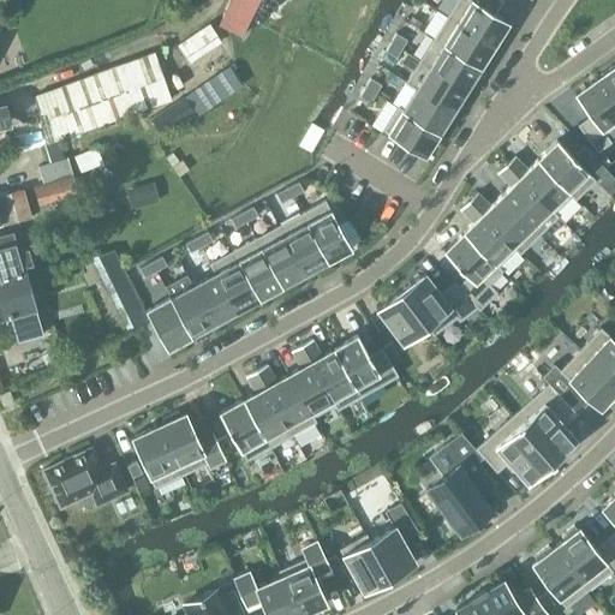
[(240,35),(257,0),(231,0),(219,25),(240,35)]
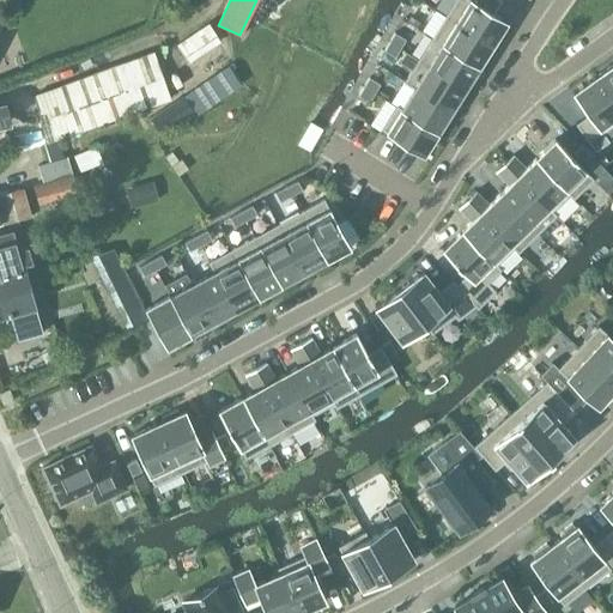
[(454,0),(445,14),(492,44),(507,22),(492,12),(501,0),(499,0),(454,0)]
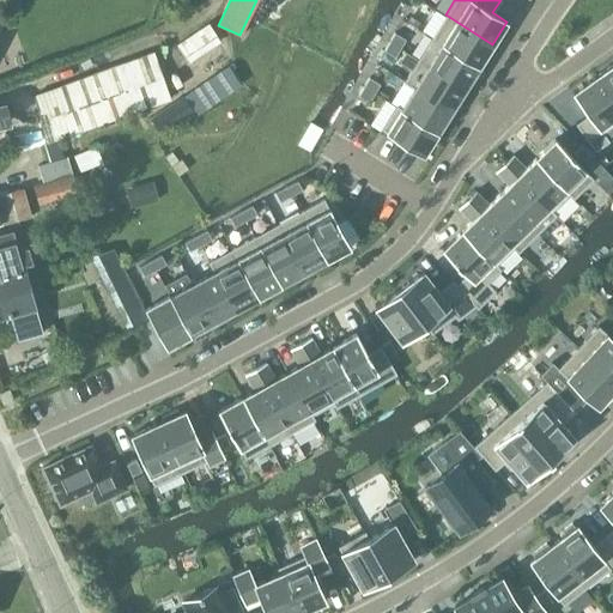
[(445,14),(432,37),(479,66),(492,44),(445,14)]
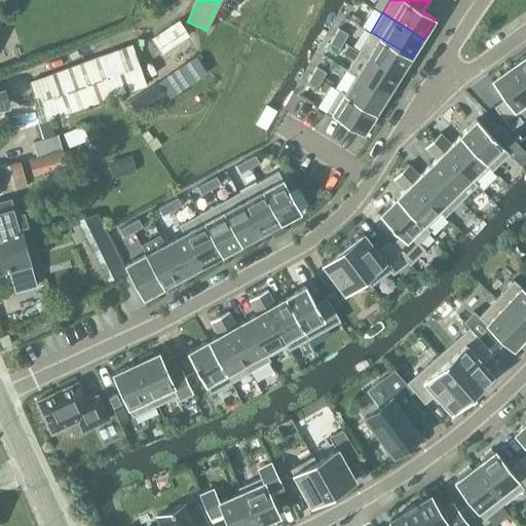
[(351,13),(348,19),(357,24),(360,19),(351,13)]
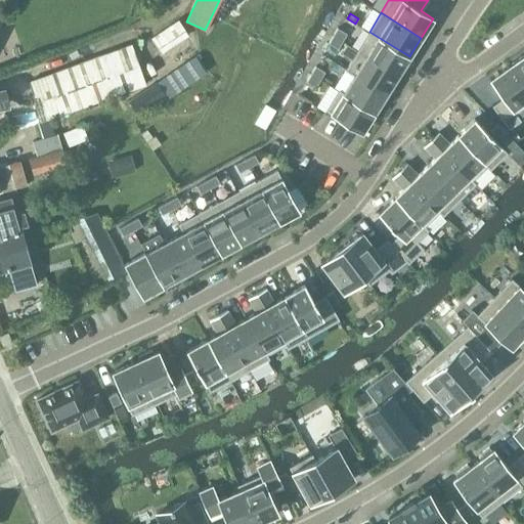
[(178,22),(150,39),(161,54),(187,36),(178,22)]
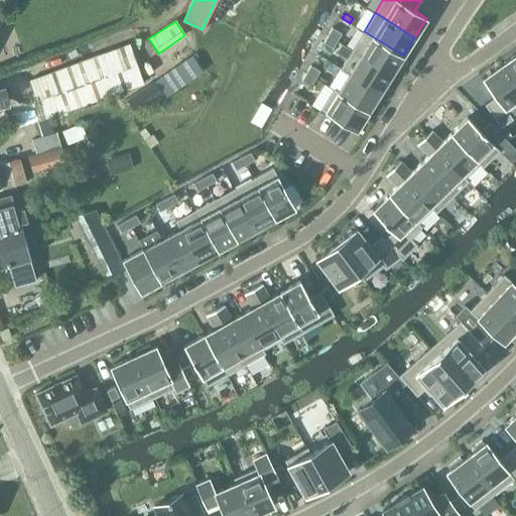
[(332,27),(328,34),(337,40),(342,32),(332,27)]
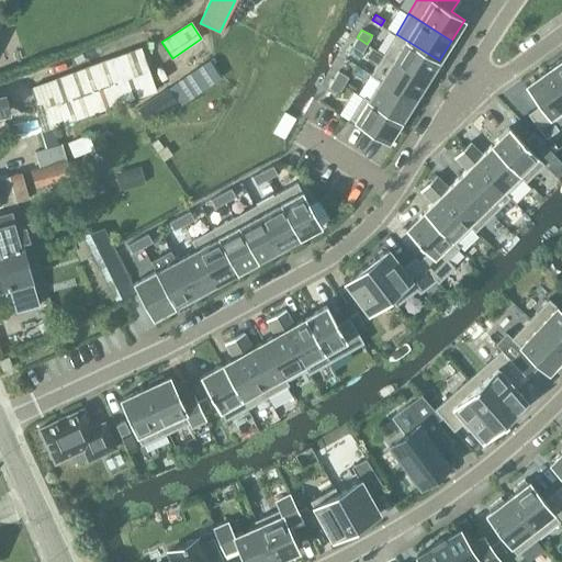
[(396,34),(383,54),(426,81),(439,60),(396,34)]
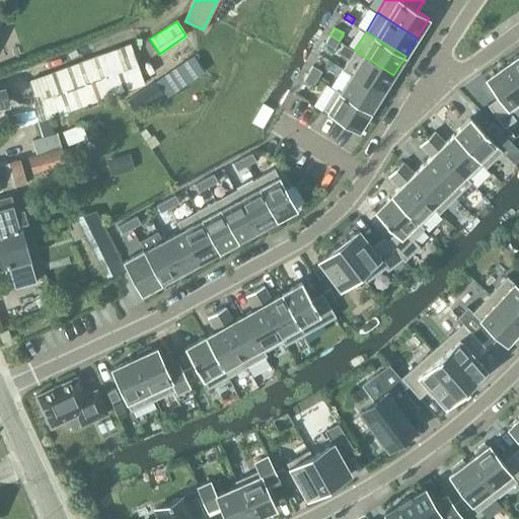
[(339,41),(329,34),(325,43),(335,48),(339,41)]
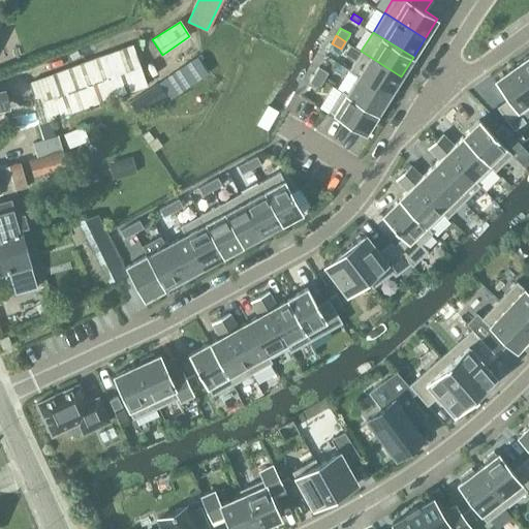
[(38,122),(50,120),(52,119),(122,94),(148,85),(132,43),(106,54),(71,66),(72,68),(29,84),(33,97),(38,120),(38,122)]
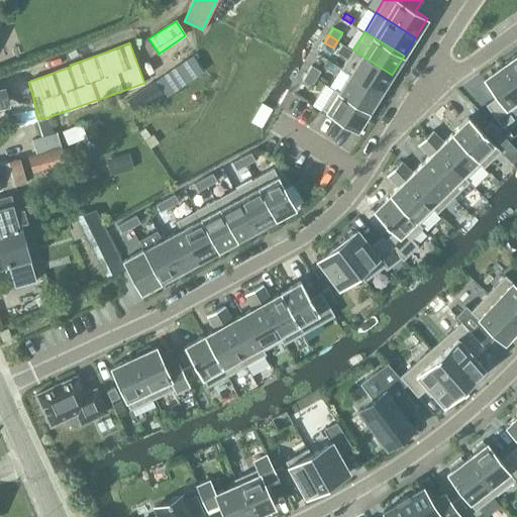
[(340,69),(348,75),(349,74),(381,93),(392,75),(352,49),(340,69)]
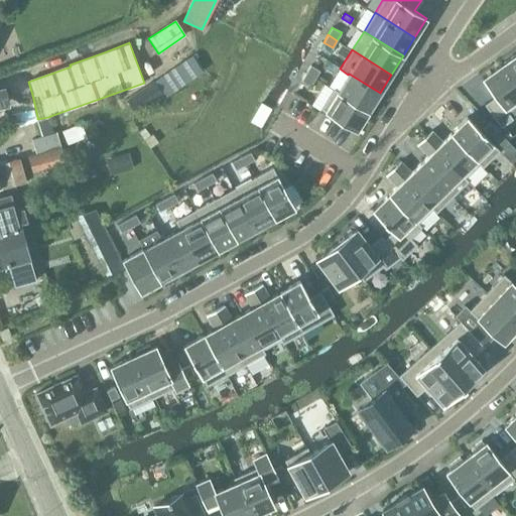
[(515,82),(515,53),(503,63),(515,82)]
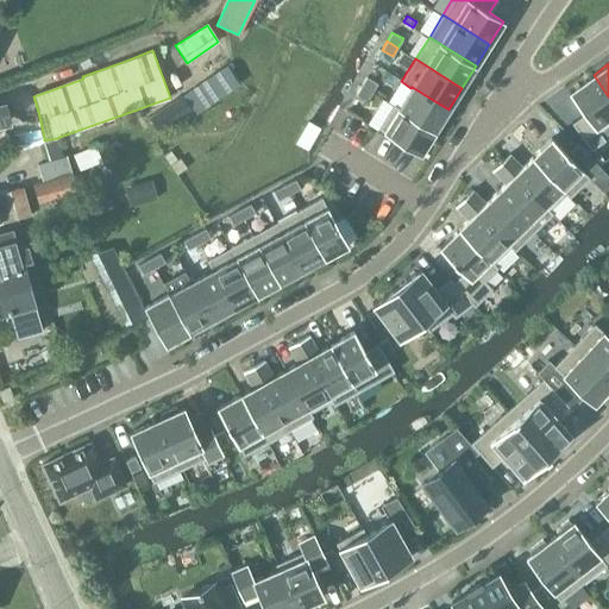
[(239,85),(227,64),(149,115),(158,131),(193,110),(195,114),(239,85)]
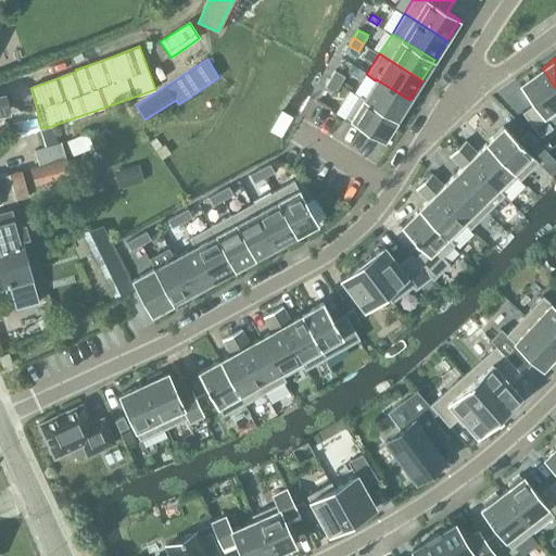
[(547,119),(555,113),(555,88),(542,68),(519,84),(533,103),(535,102),(547,119)]
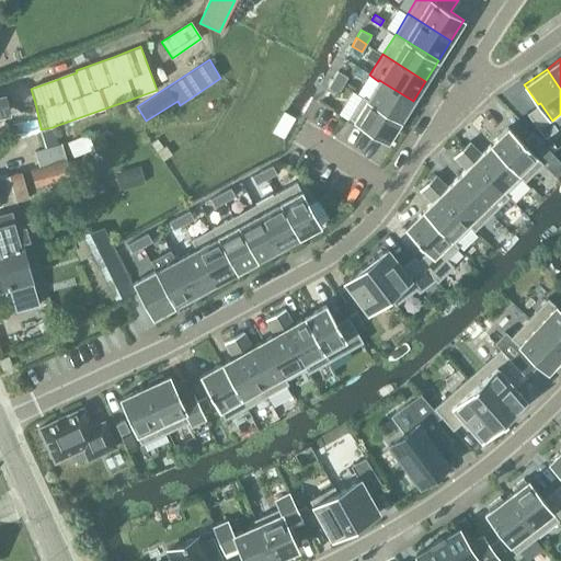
[(333,79),(343,84),(347,77),(338,71),(333,79)]
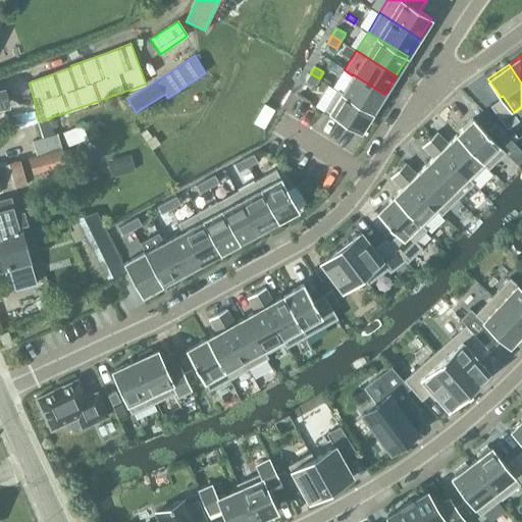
[(353,74),(352,75),(342,92),(341,93),(372,112),(384,94),(353,74)]
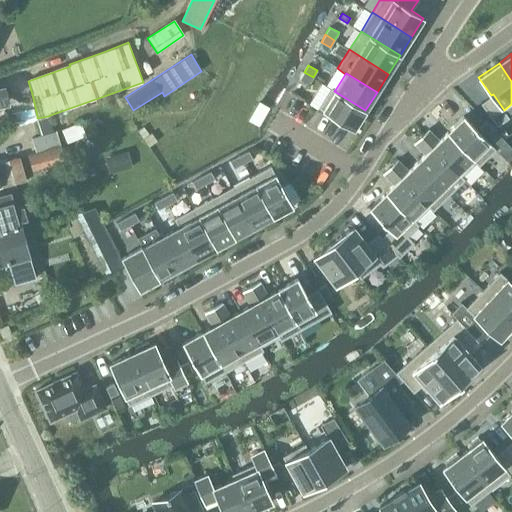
[(334,91),(335,90),(331,87),(318,108),(353,129),(365,110),(334,91)]
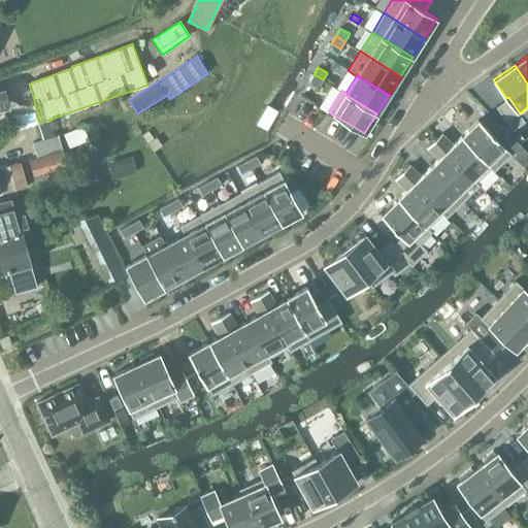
[(0,105),(9,104),(6,92),(0,93),(0,105)]
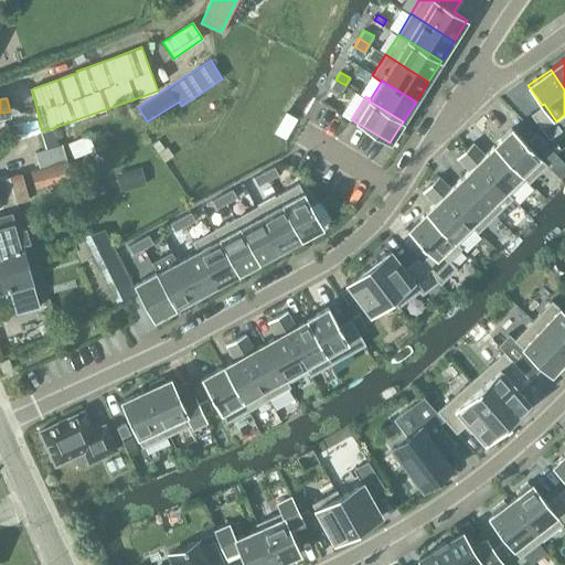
[(556,123),(556,121),(544,104),(542,105),(531,114),(548,139),(562,129),(556,123)]
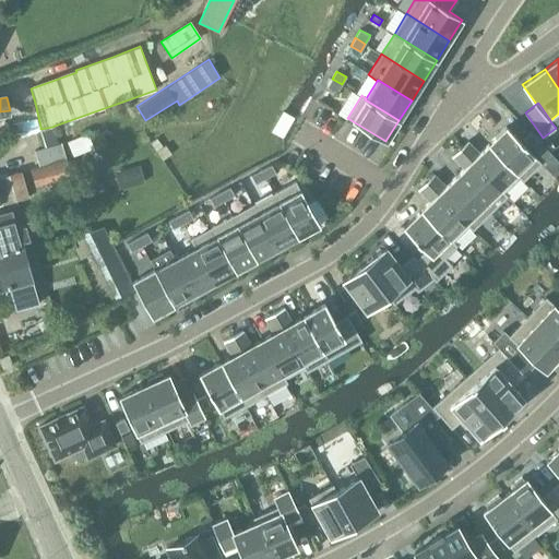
[(278,121),(272,132),(278,137),(283,138),(285,133),(294,118),(287,114),(284,111),(278,121)]
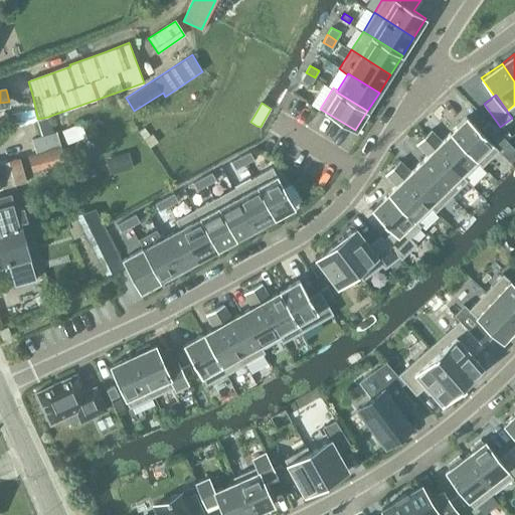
[(466,117),(450,133),(475,159),(479,163),(482,166),(499,150),(466,117)]
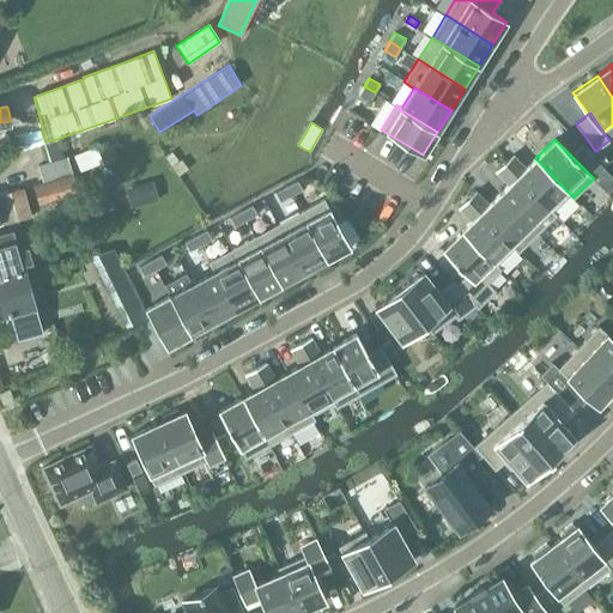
[(582,145),(574,152),(583,162),(590,155),(582,145)]
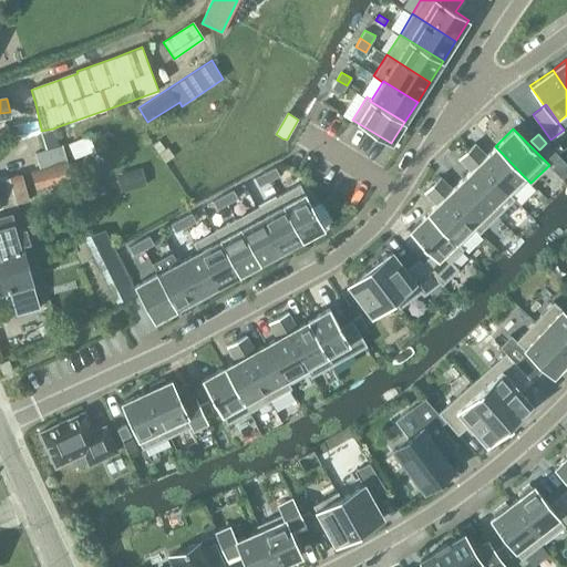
[(89,135),(69,144),(73,156),(94,147),(89,135)]
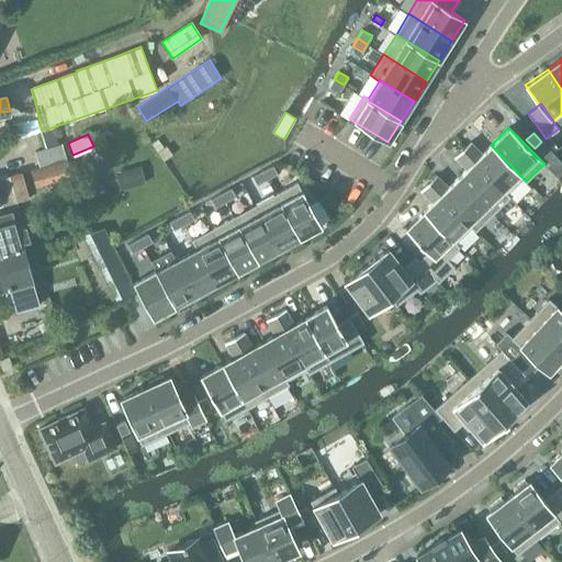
[(157,139),(152,143),(164,160),(171,155),(166,146),(164,148),(157,139)]
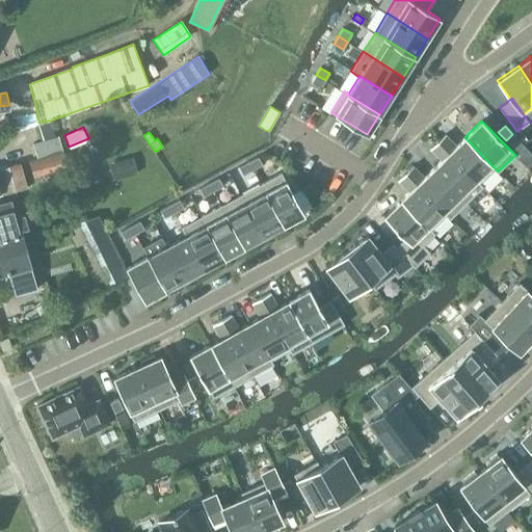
[(445,134),(437,141),(475,180),(479,184),(495,168),(490,164),(464,137),(456,145),(445,134)]
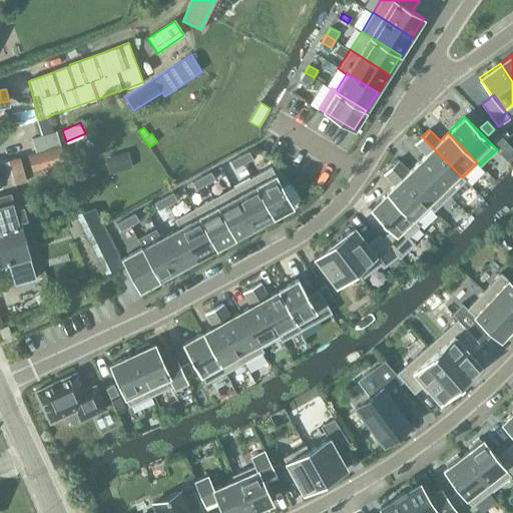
[(496,131),(490,137),(499,147),(506,140),(496,131)]
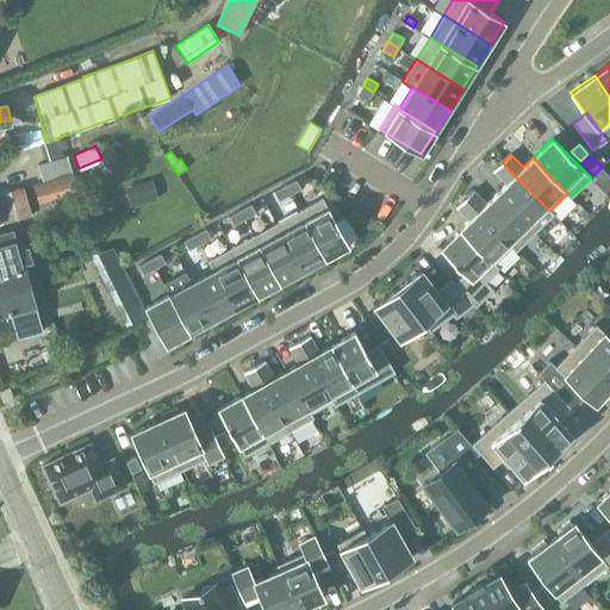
[(41,167),(44,181),(33,185),(38,203),(78,192),(68,160),(41,167)]
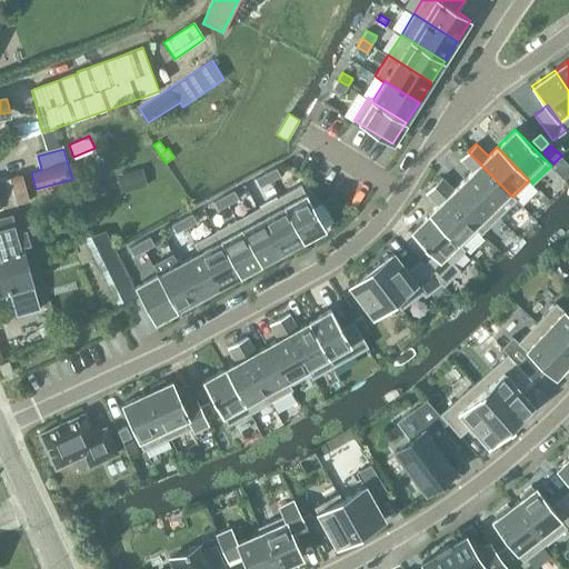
[(468,151),(460,159),(472,171),(462,180),(499,217),(516,200),(512,197),(508,192),(468,151)]
